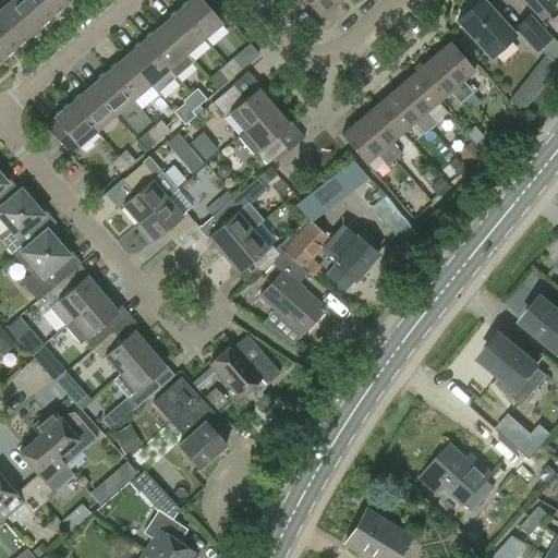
[(49,17),(34,0),(2,0),(7,4),(31,33),(49,17)]
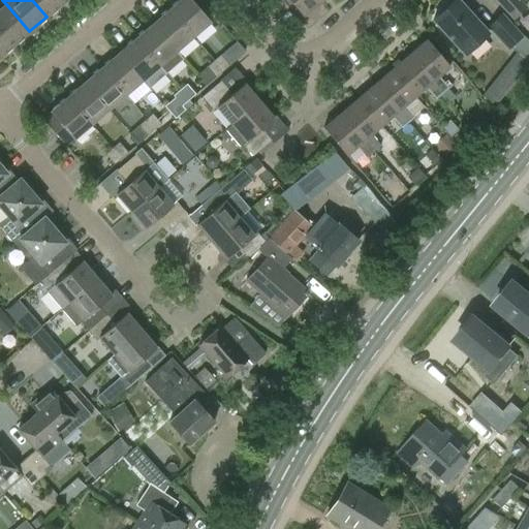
[(61,0),(32,0),(47,17),(63,2),(61,0)]
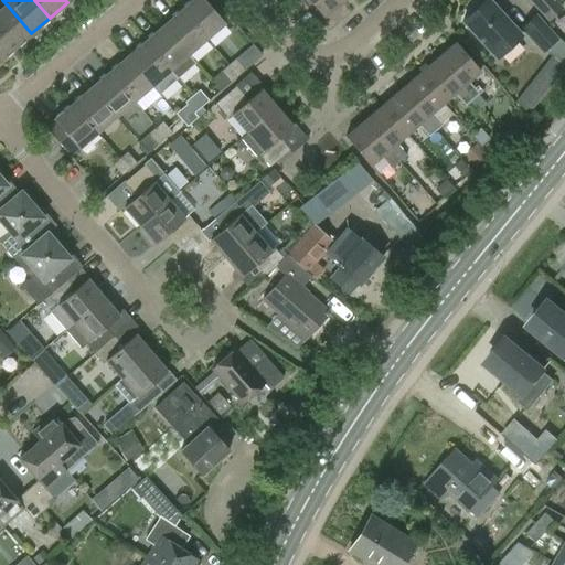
[(191,0),(180,10),(205,40),(224,24),(202,0),(191,0)]
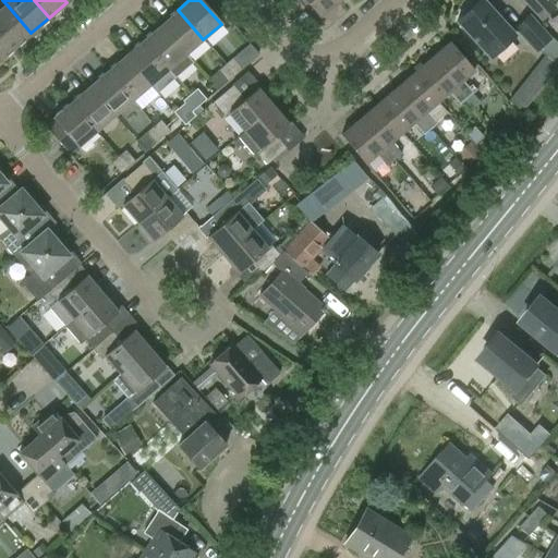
[(304,0),(319,17),(338,2),(336,0),(304,0)]
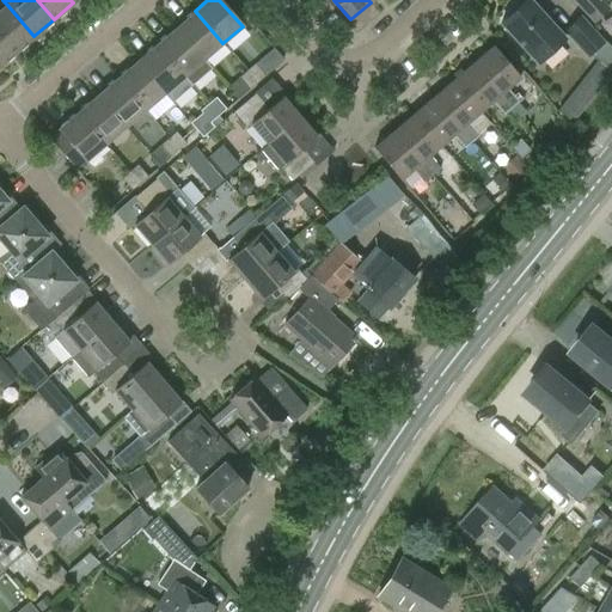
[(537,63),(563,40),(527,0),(525,0),(519,6),(516,4),(514,5),(506,12),(506,14),(507,17),(500,24),(537,63)]
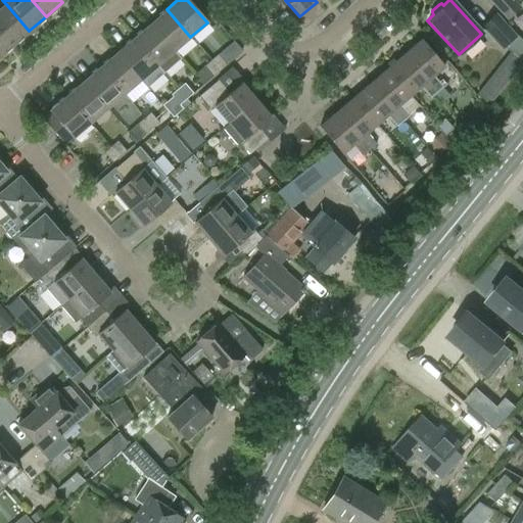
[(511,0),(488,0),(507,19),(519,8),(511,0)]
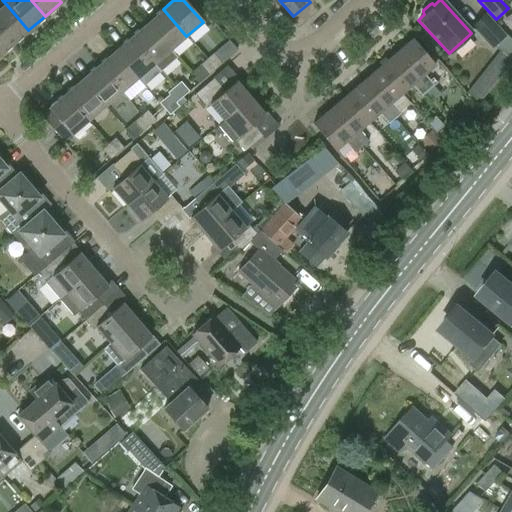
[(6,4),(0,8),(0,30),(12,44),(28,30),(6,4)]
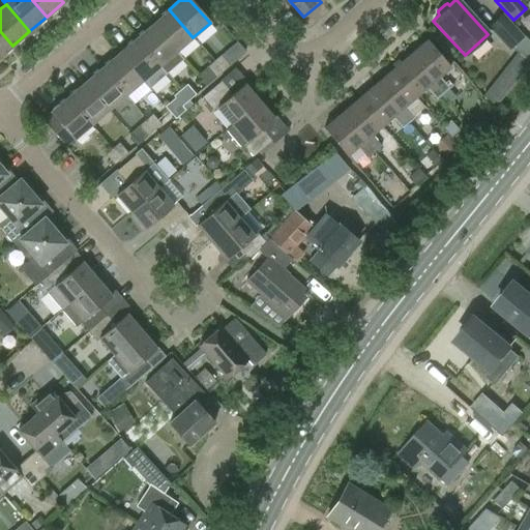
[(169,9),(151,25),(175,52),(193,37),(169,9)]
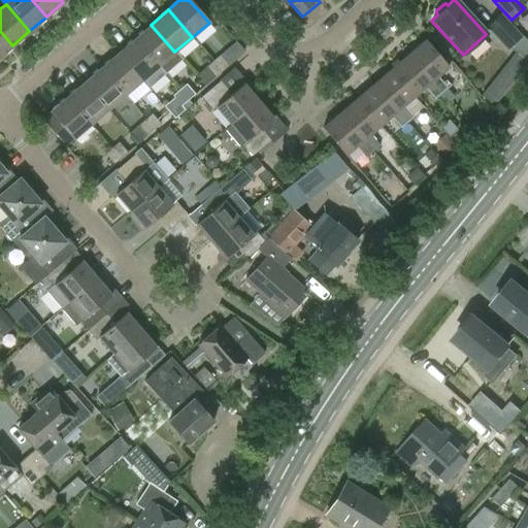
[(501,14),(489,25),(508,46),(520,35),(501,14)]
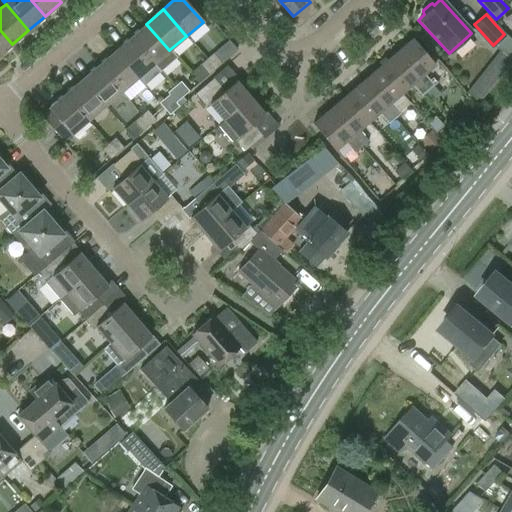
[(130,38),(159,72),(176,58),(169,50),(146,24),(130,38)]
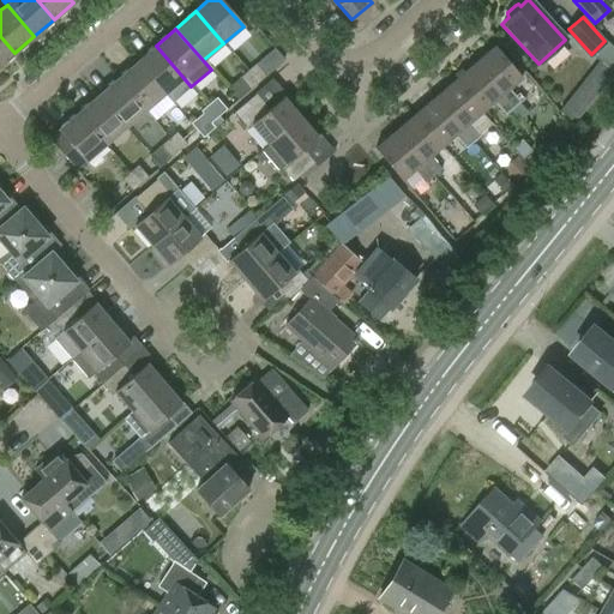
[(0,65),(14,53),(0,36),(0,65)]
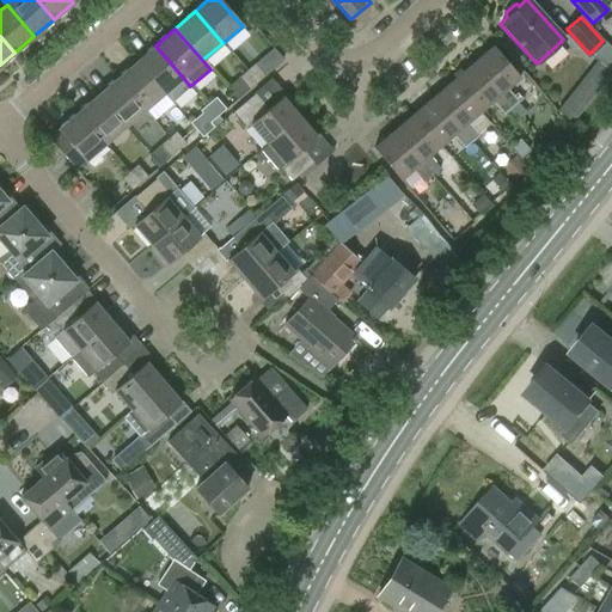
[(136,62),(164,93),(171,103),(190,86),(155,46),(136,62)]
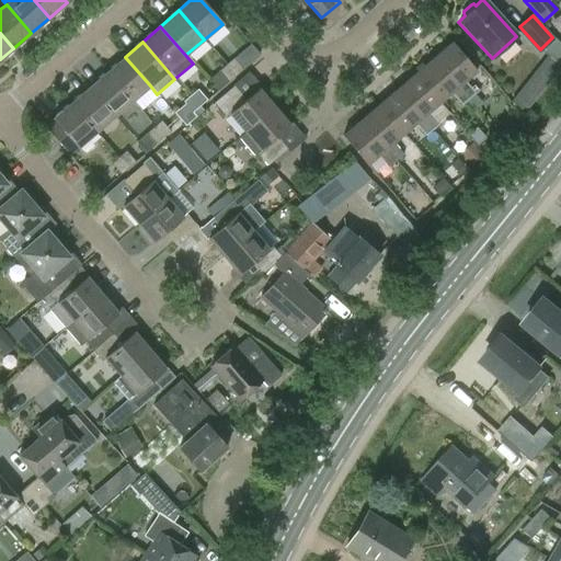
[(450,43),(433,58),(468,100),(474,93),(465,81),(476,71),(450,43)]
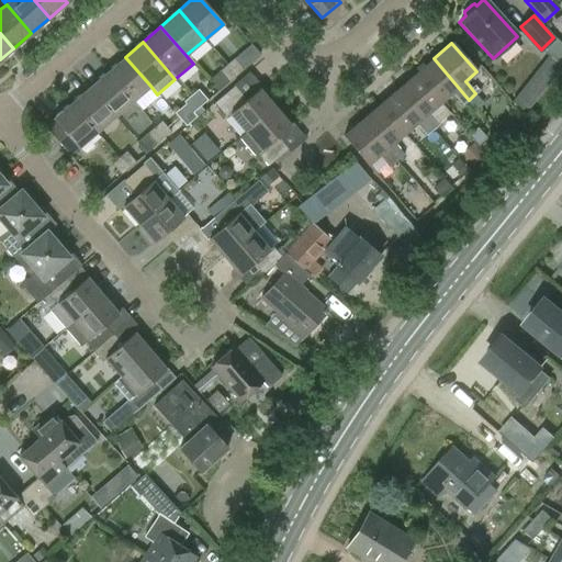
[(125,57),(107,72),(132,101),(150,86),(125,57)]
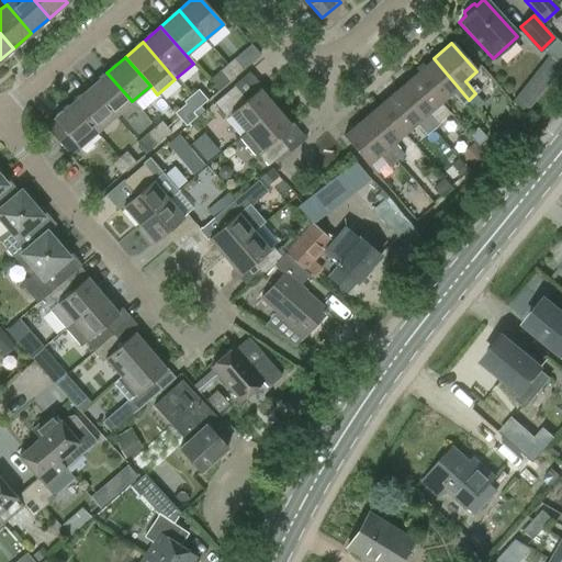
[(461,105),(469,100),(434,58),(415,74),(440,103),(451,93),(461,105)]
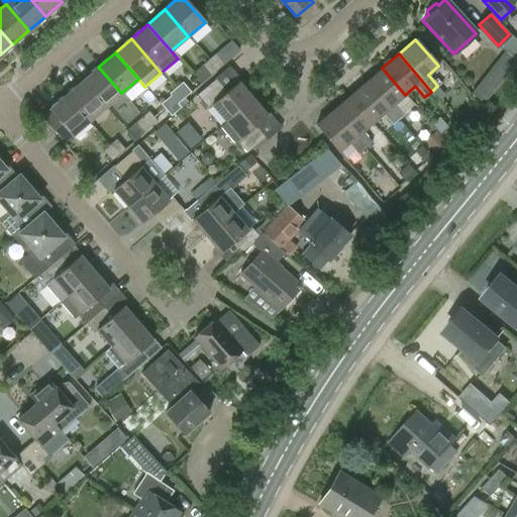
[(214,55),(208,60),(216,70),(223,64),(214,55)]
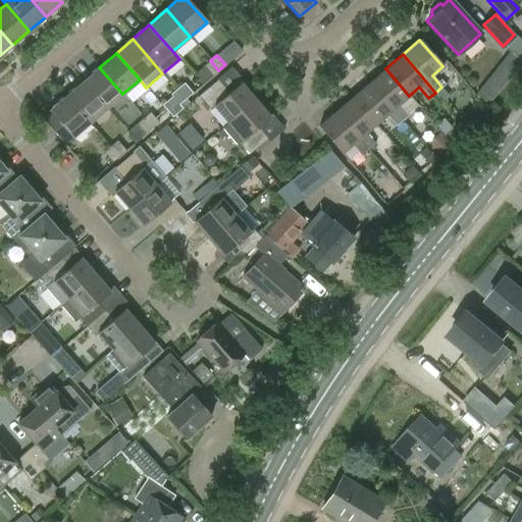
[(212,76),(218,70),(210,60),(203,66),(212,76)]
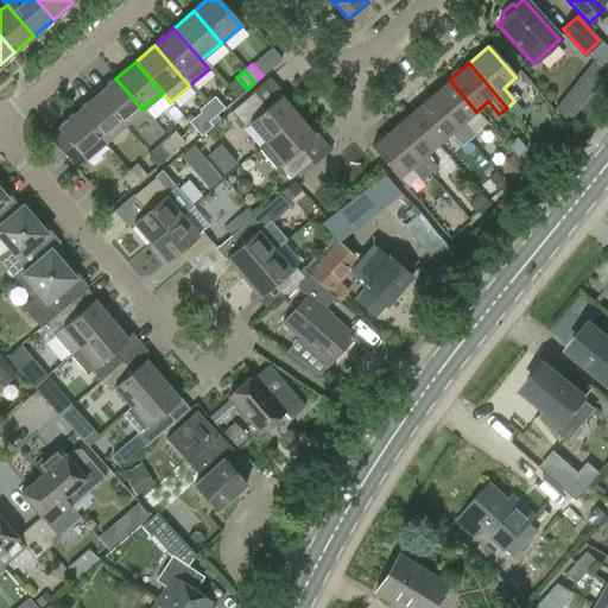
[(124,126),(143,109),(115,78),(96,95),(124,126)]
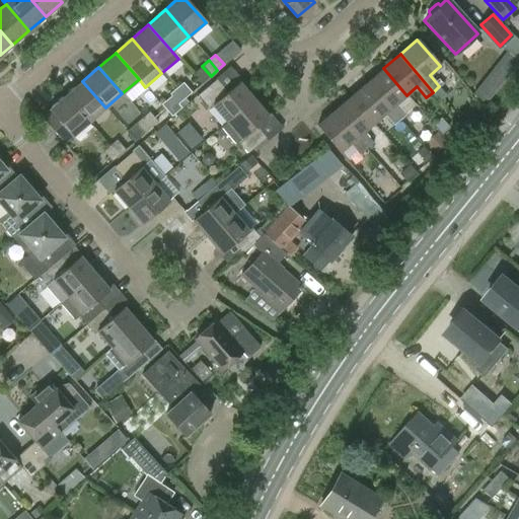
[(383,68),(367,82),(399,121),(405,115),(396,103),(406,95),(383,68)]
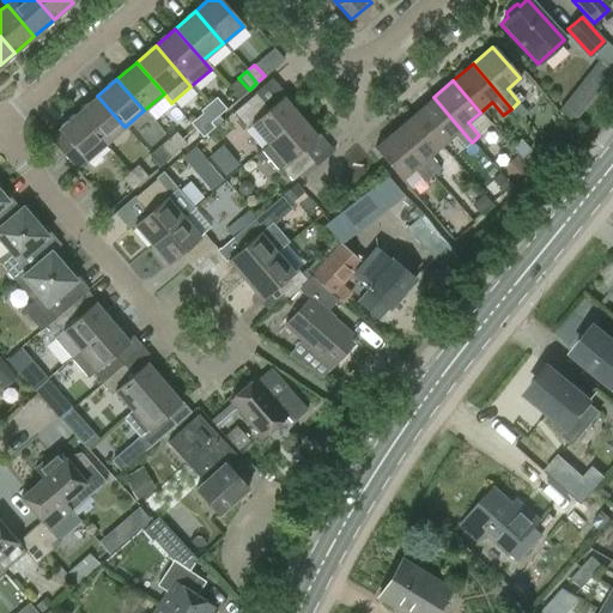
[(250,125),(267,145),(299,117),(281,97),(268,109),(255,95),(232,113),(246,128),(250,125)]
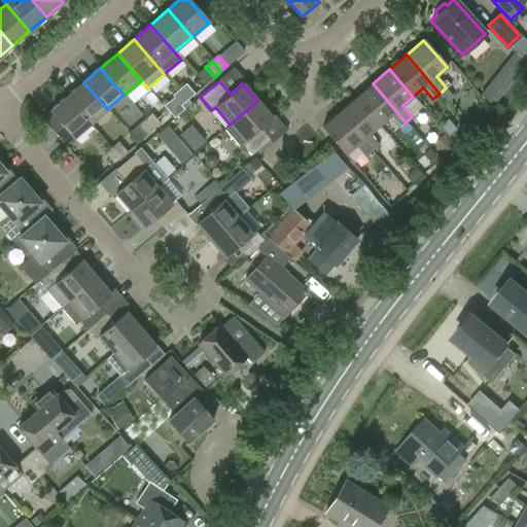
[(83,82),(67,97),(90,124),(107,109),(83,82)]
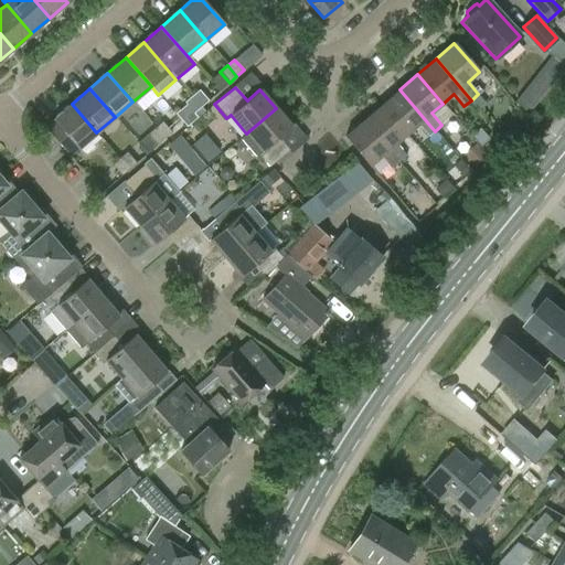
[(427,137),(435,131),(400,89),(381,105),(406,135),(417,125),(427,137)]
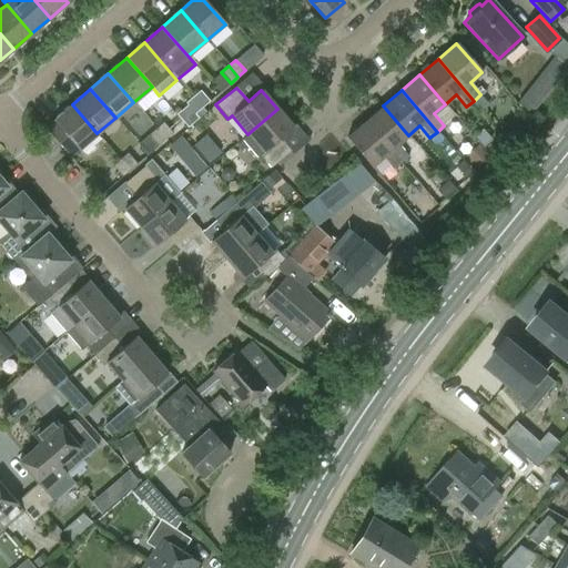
[(200,91),(192,97),(201,108),(209,102),(200,91)]
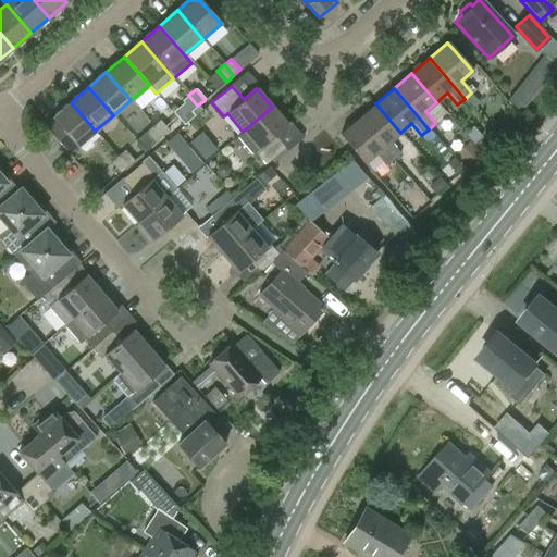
[(190,112),(197,106),(188,95),(181,101),(190,112)]
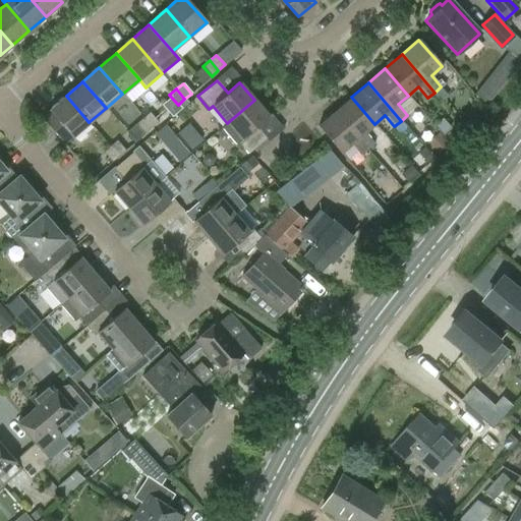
[(71,137),(89,122),(66,96),(49,110),(71,137)]
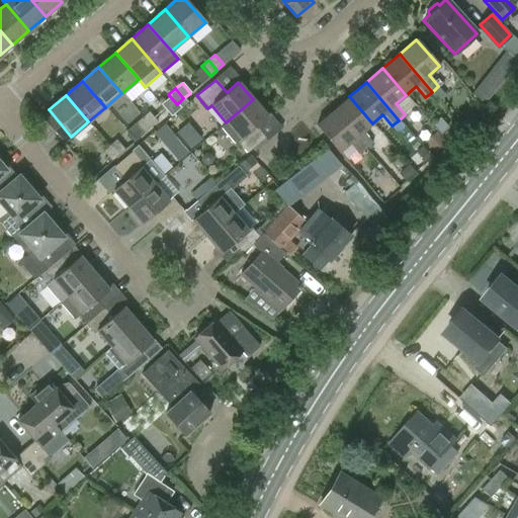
[(349,96),(333,110),(365,149),(371,143),(362,133),(372,123),(349,96)]
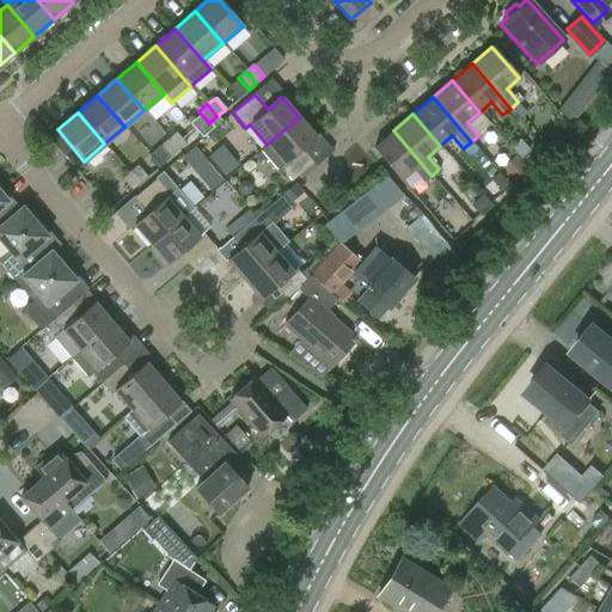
[(299,117),(267,145),(259,151),(276,170),(279,167),(291,181),(313,163),(301,150),(316,138),(299,117)]
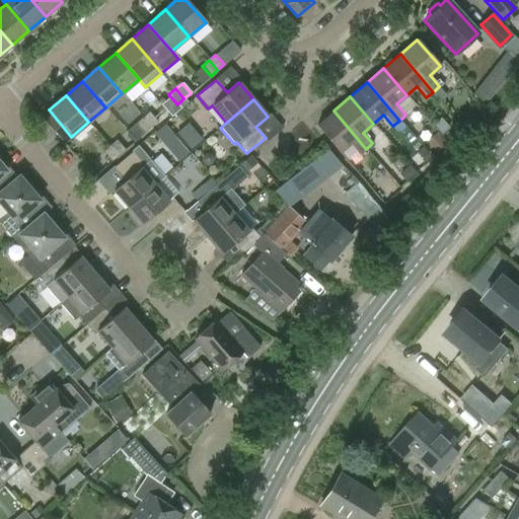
[(360,154),(366,149),(334,110),(316,126),(340,153),(350,143),(360,154)]
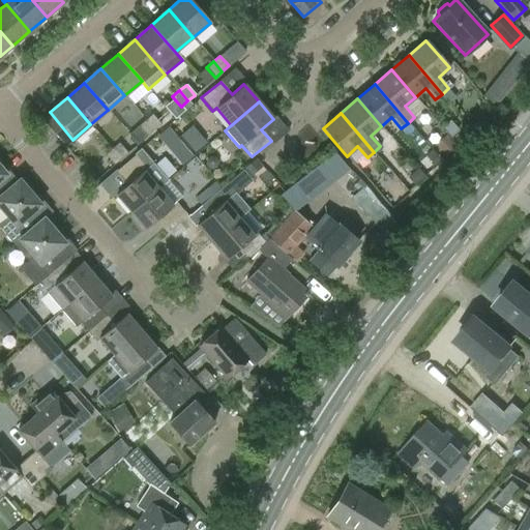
[(151,114),(145,120),(153,130),(160,124),(151,114)]
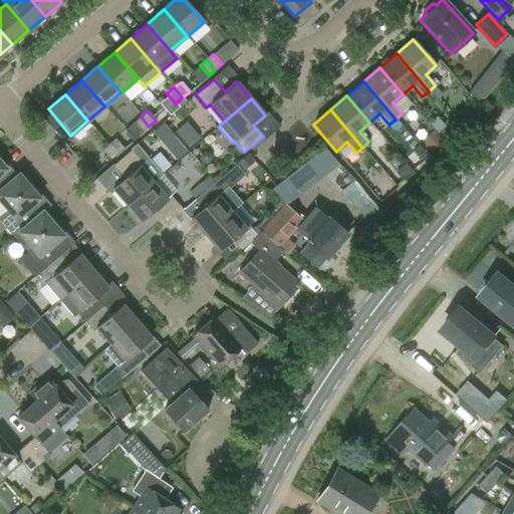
[(143,132),(149,126),(141,116),(134,121),(143,132)]
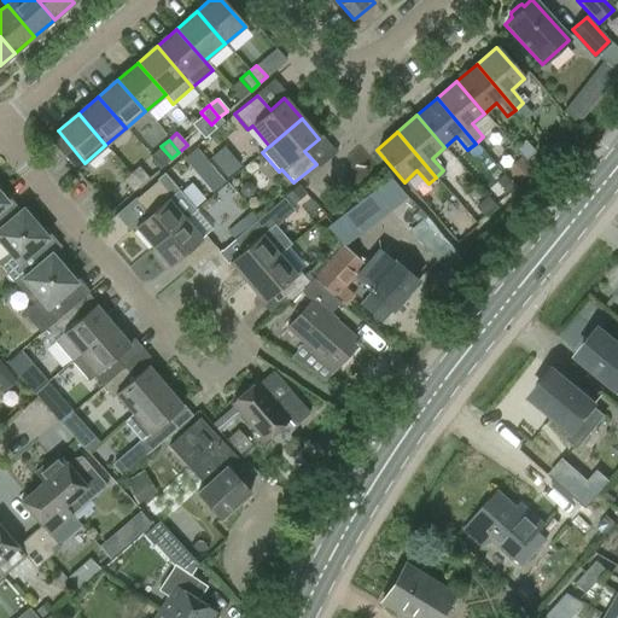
[(138,167),(129,174),(140,185),(147,179),(138,167)]
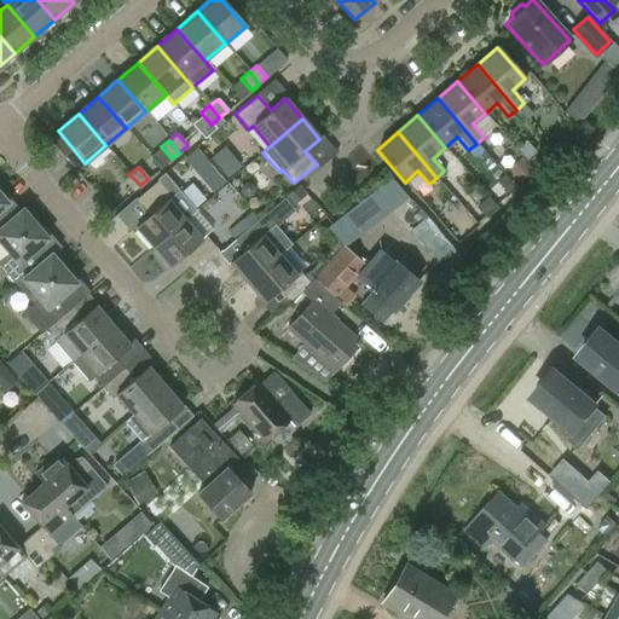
[(132,192),(140,185),(129,174),(122,180),(132,192)]
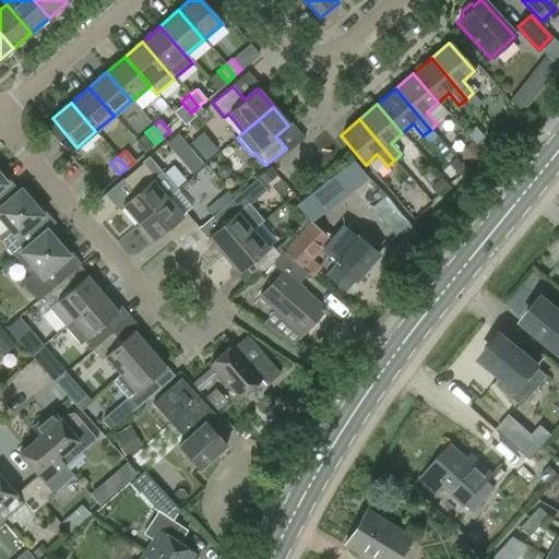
[(121,205),(137,224),(166,199),(151,181),(154,178),(142,164),(122,180),(134,194),(121,205)]
